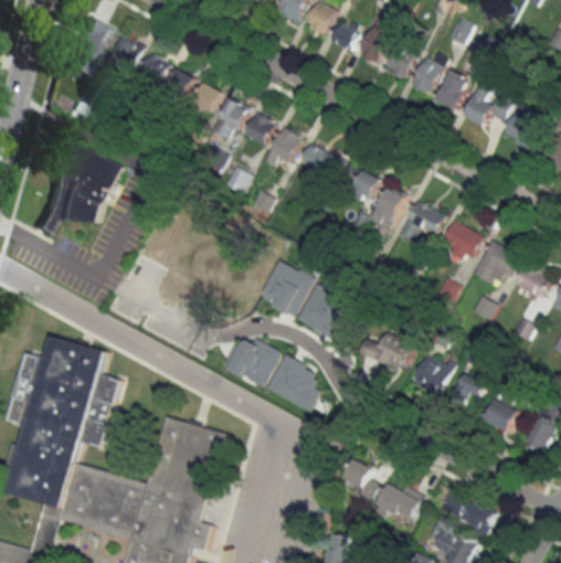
[(284,0),(279,13),(298,21),(307,0),(284,0)]
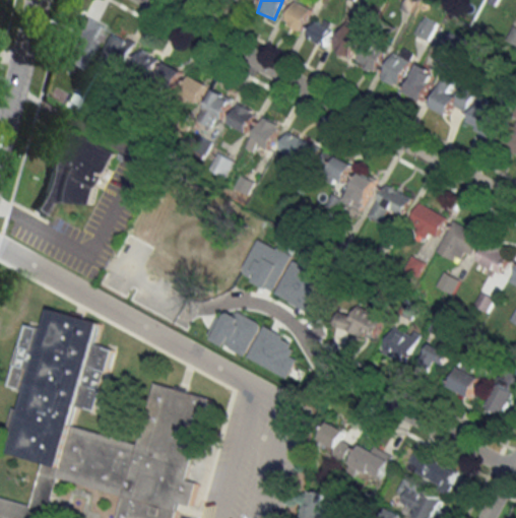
[(298,33),(308,10),(292,3),(282,25),(298,33)]
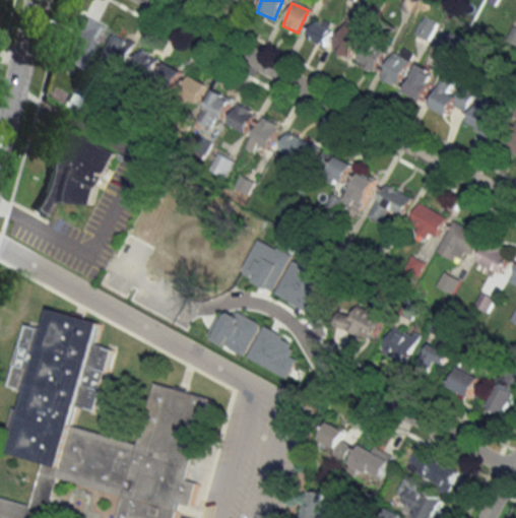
[(57,62),(78,72),(100,26),(78,17),(57,62)]
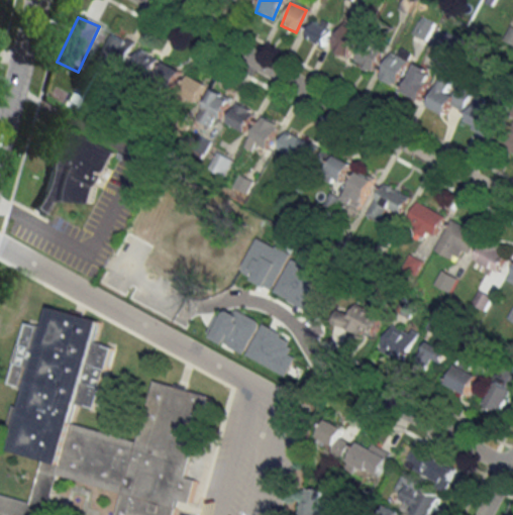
[(303,39),(320,48),(331,28),(314,19),(303,39)]
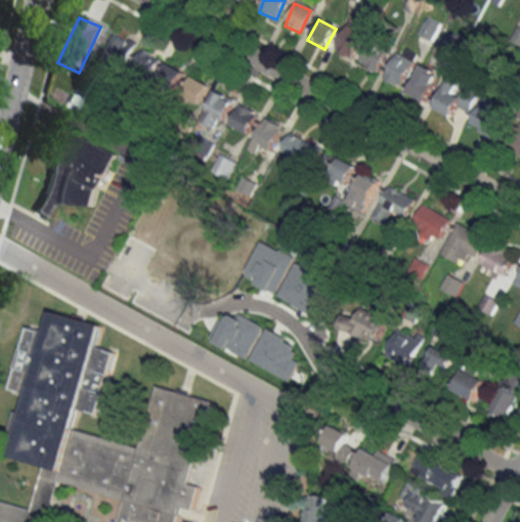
[(333,50),(349,59),(363,32),(347,24),(333,50)]
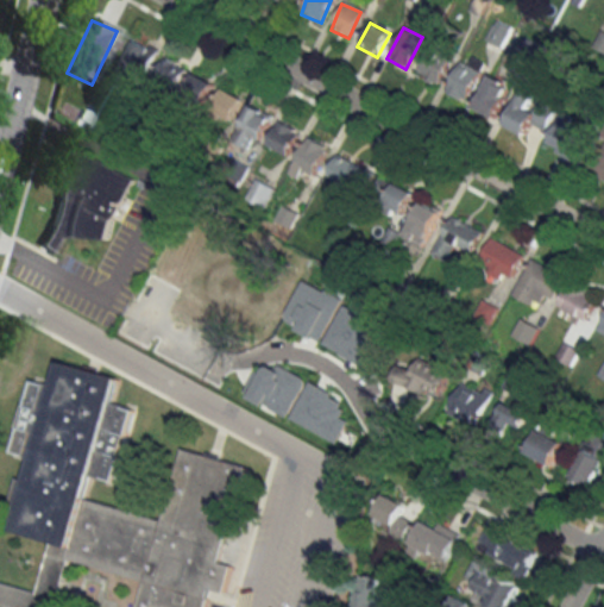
[(144,76),(156,52),(132,41),(120,63),(144,76)]
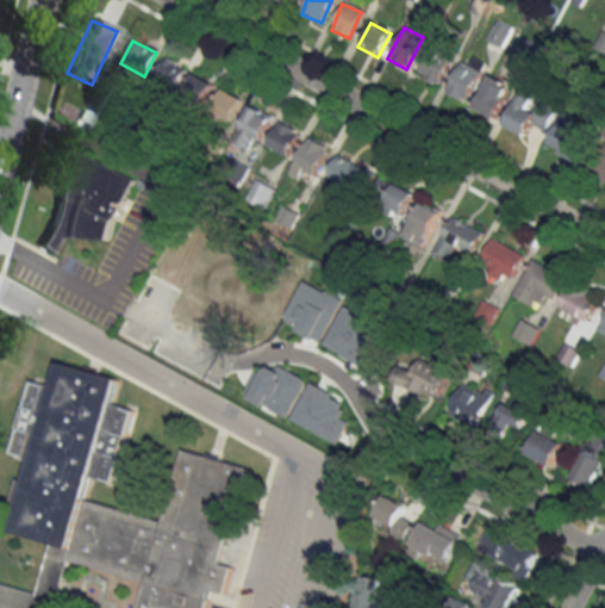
[(512,57),(526,66),(536,51),(522,42),(512,57)]
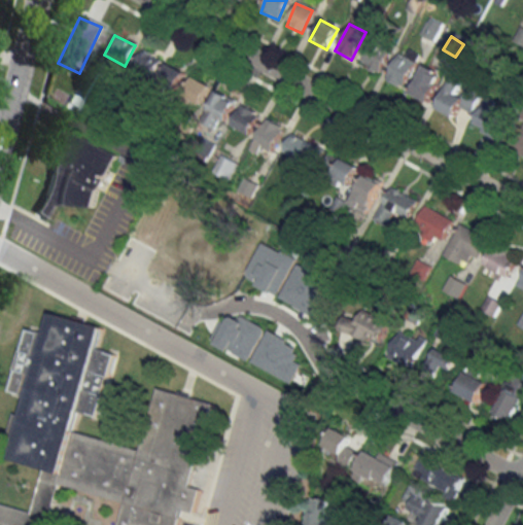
[(359,65),(377,75),(390,49),(373,40),(359,65)]
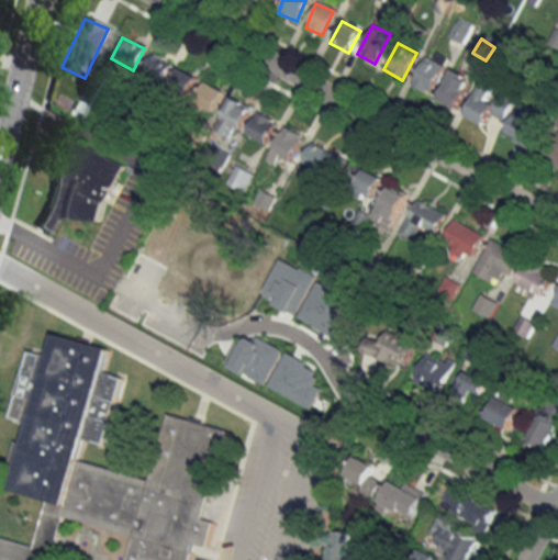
[(446,62),(428,52),(410,86),(427,96),(446,62)]
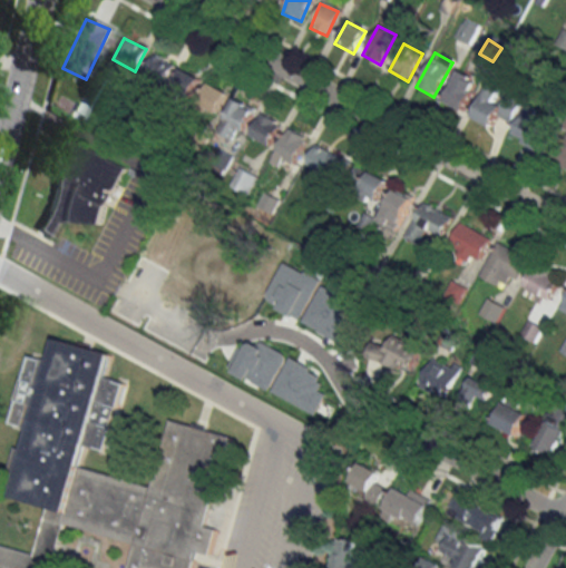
[(159,89),(173,68),(153,56),(140,78),(159,89)]
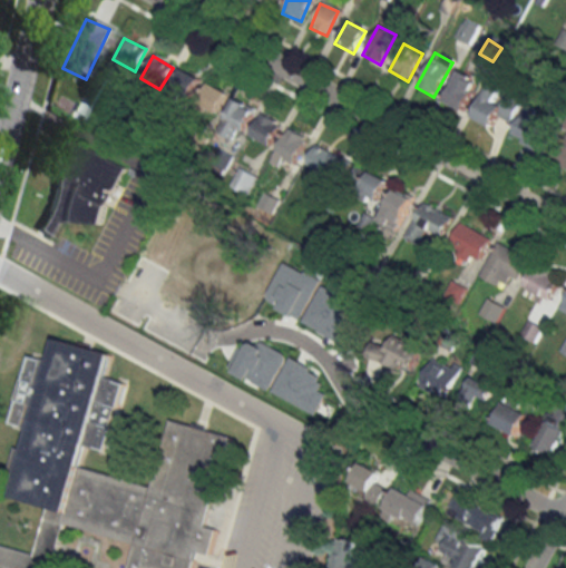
[(198,80),(181,70),(169,90),(187,100),(198,80)]
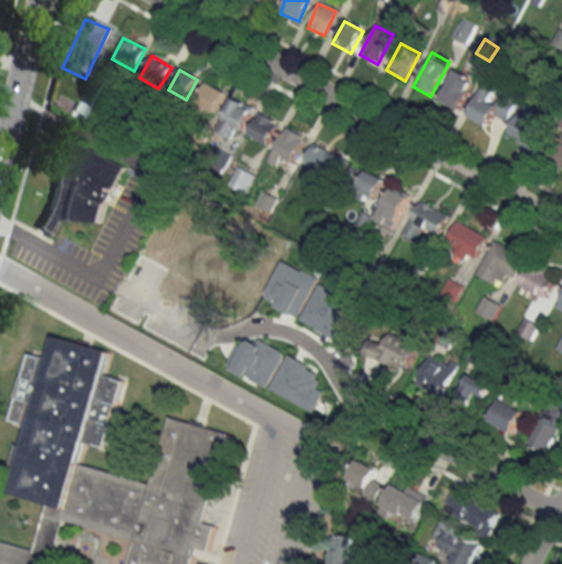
[(439,103),(457,111),(472,79),(455,71),(439,103)]
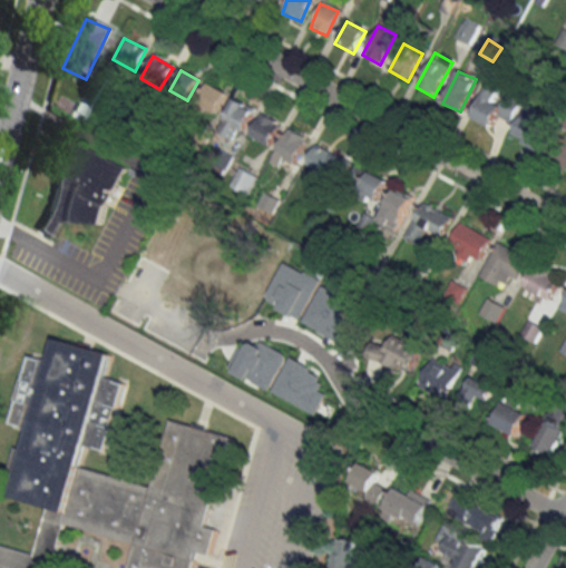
[(469,118),(489,128),(494,118),(506,124),(517,103),(499,92),(500,90),(487,84),(469,118)]
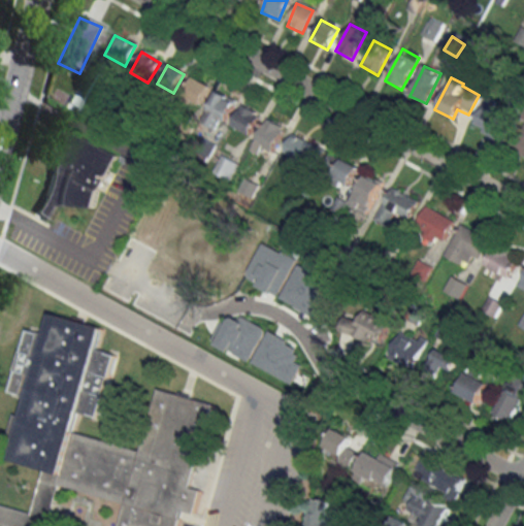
[(208,87),(192,78),(182,97),(198,106),(208,87)]
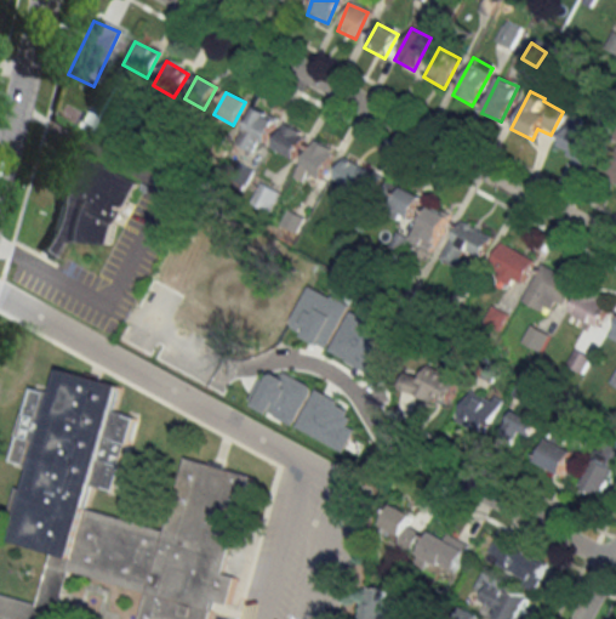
[(274,120),(254,108),(233,143),(254,155),(274,120)]
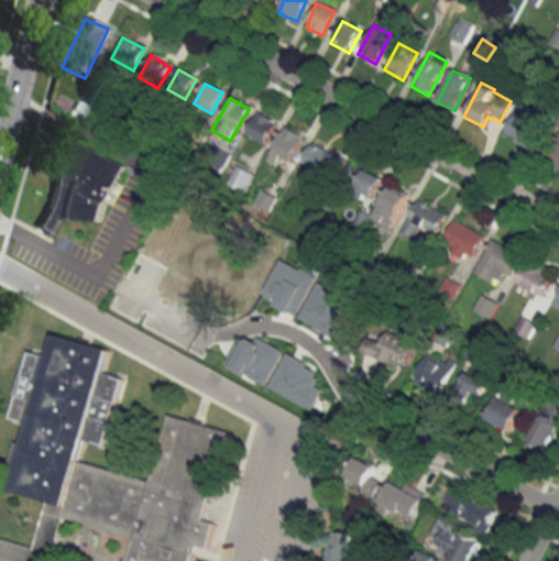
[(538,130),(527,122),(530,116),(516,107),(501,135),(526,150),(538,130)]
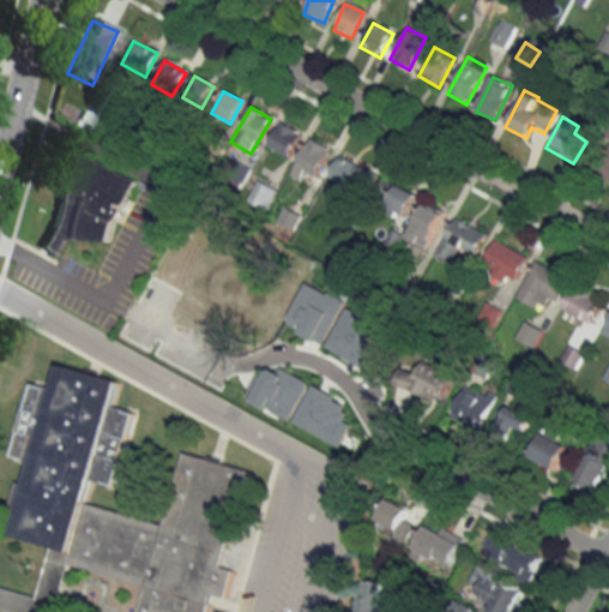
[(300,133),(278,123),(265,149),(287,159),(300,133)]
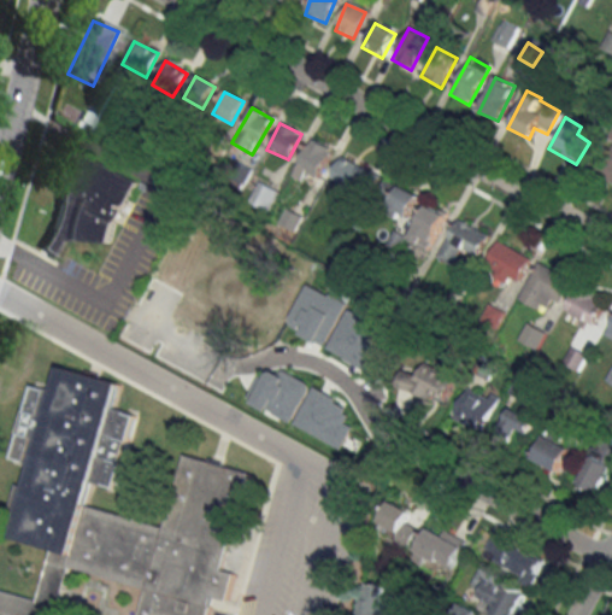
[(611,156),(607,153),(610,150),(611,150),(611,127),(589,174),(611,186),(611,156)]
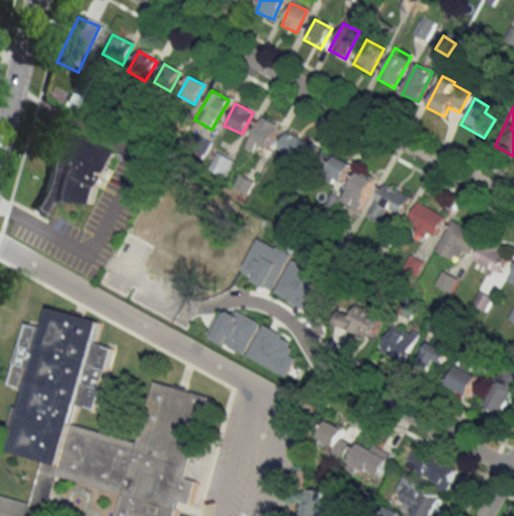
[(245,149),(261,157),(276,126),(260,117),(245,149)]
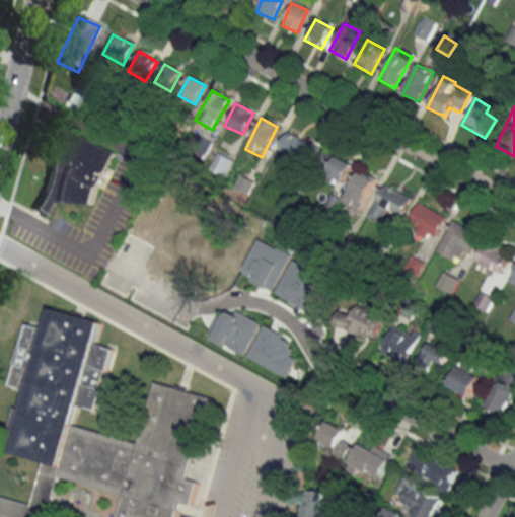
[(44,127),(44,139),(44,154),(44,162),(43,172),(41,178),(38,191),(33,199),(26,209),(41,218),(50,203),(88,204),(91,187),(109,153),(52,125),(44,127)]
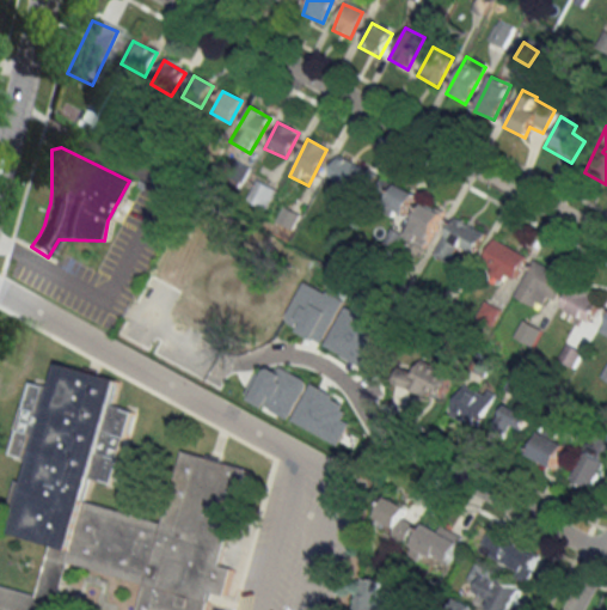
[(329,199),(354,209),(371,174),(336,158),(326,180),(336,184),(329,199)]
